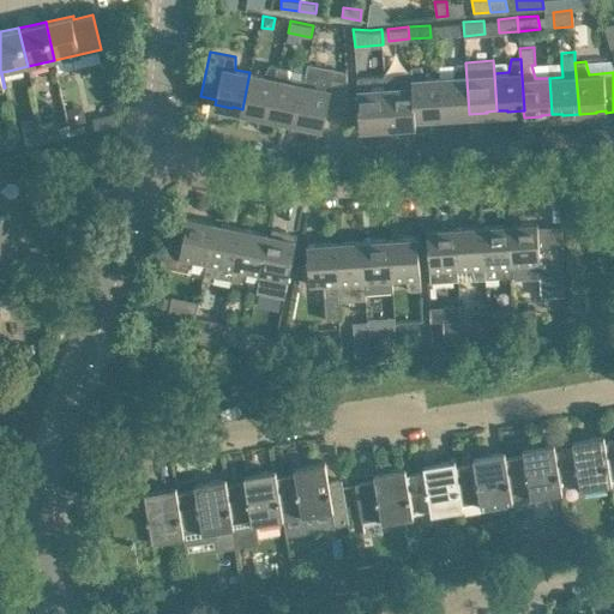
[(469,114),(465,62),(456,62),(453,76),(440,77),(443,114),(452,113),(452,115),(469,114)]
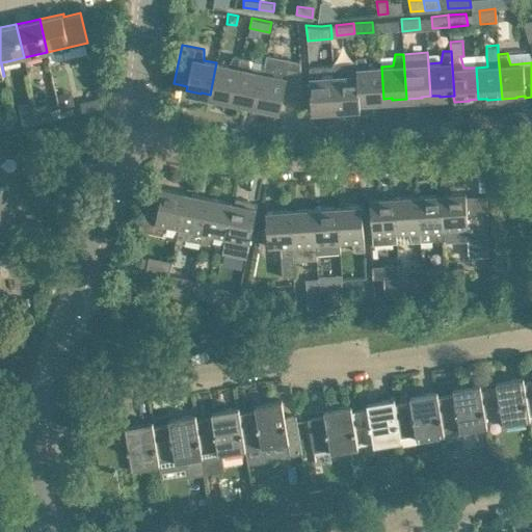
[(263,72),(257,104),(265,106),(265,107),(280,110),(284,90),(302,95),(300,61),(266,55),(266,57),(263,72)]
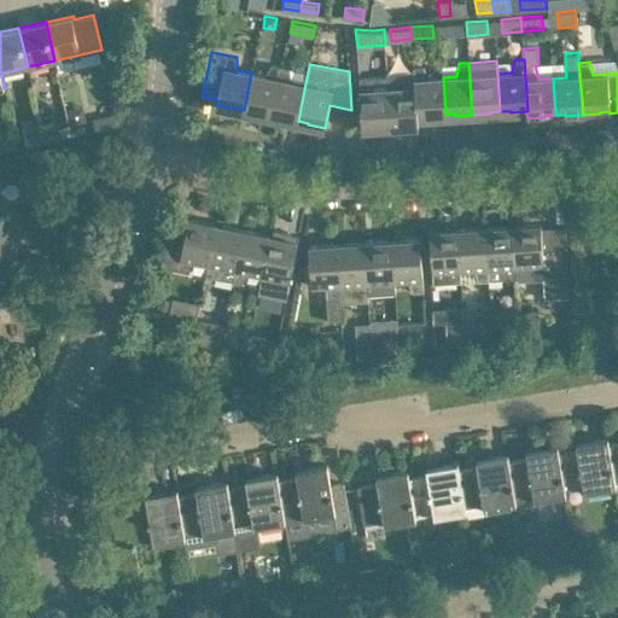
[(270,117),(280,68),(272,65),(266,75),(251,73),(244,110),(255,112),(254,114),(270,117)]
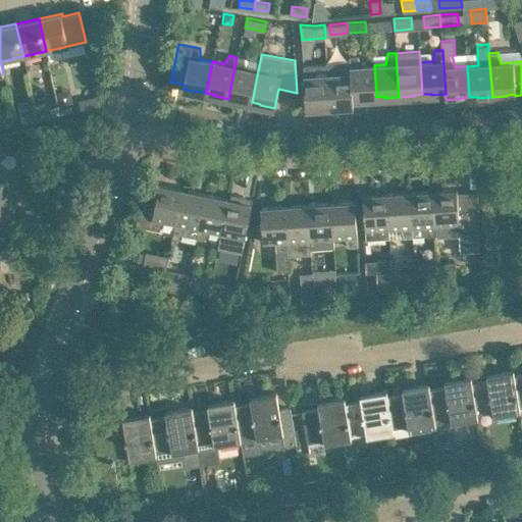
[(358,55),(350,56),(350,58),(353,100),(354,100),(367,99),(367,97),(376,97),(374,65),(361,66),(358,55)]
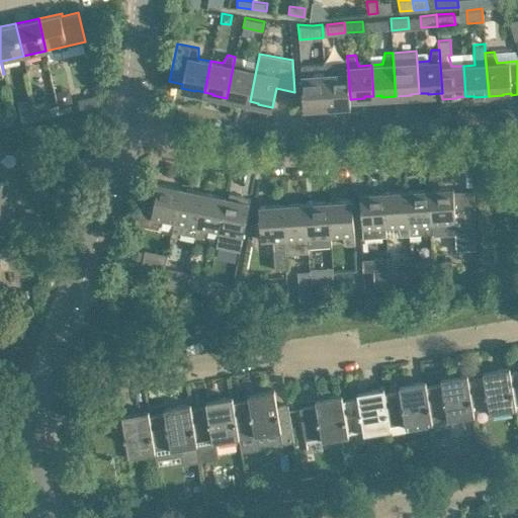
[(250,101),(256,70),(244,68),(243,59),(235,57),(227,98),(241,100),(241,99),(250,101)]
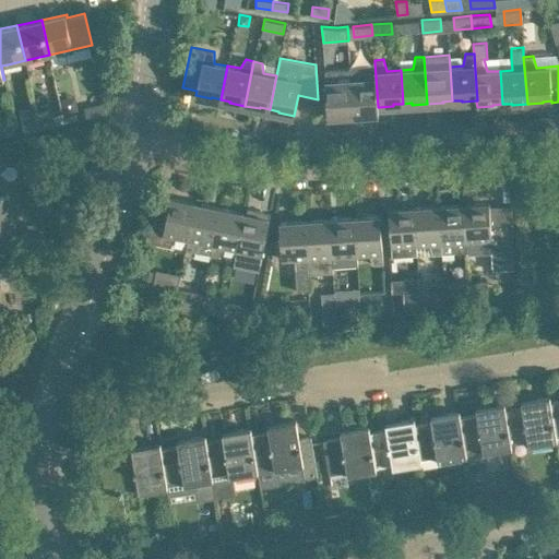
[(375,62),(349,64),(351,68),(351,80),(353,114),(363,113),(363,114),(378,113),(379,113),(379,107),(378,107),(375,62)]
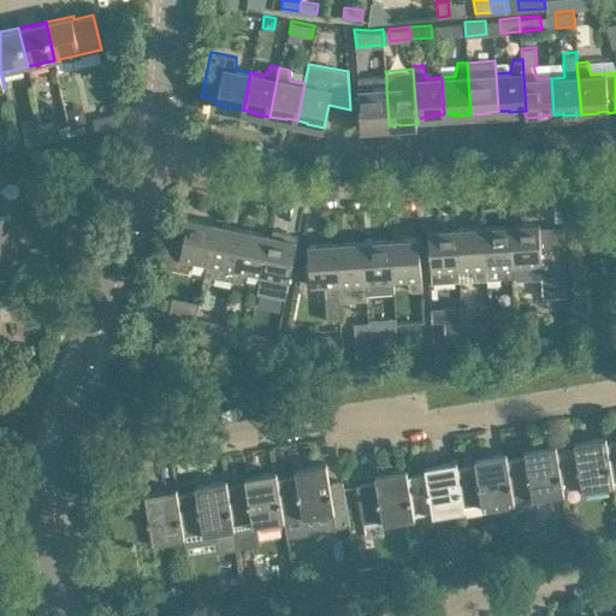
[(379,125),(389,125),(386,75),(359,77),(360,89),(359,89),(361,128),(379,126),(379,125)]
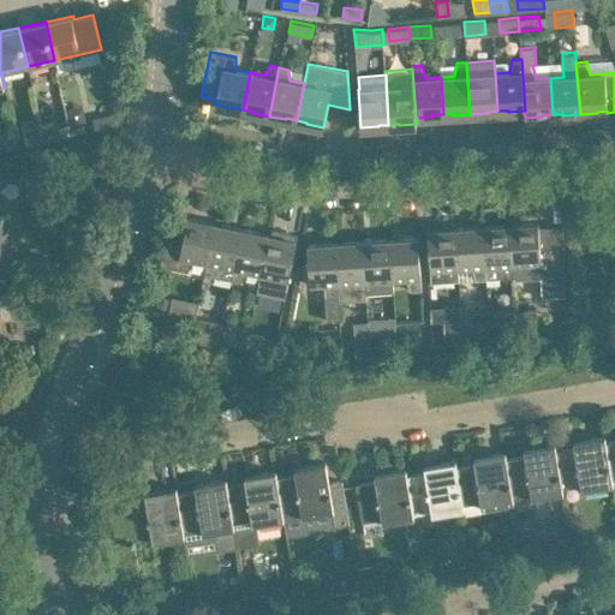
[(95,129),(118,123),(115,113),(93,118),(95,129)]
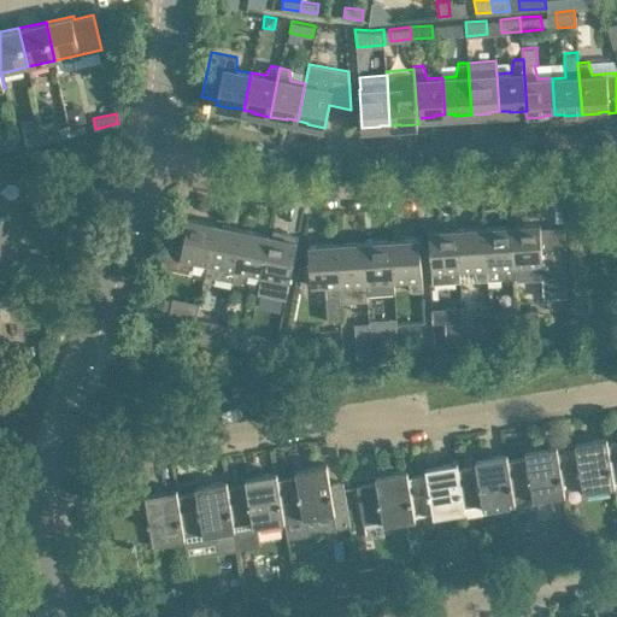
[(45,128),(41,129),(43,140),(56,137),(60,137),(60,136),(70,134),(69,128),(69,124),(58,127),(58,125),(57,125),(45,128)]
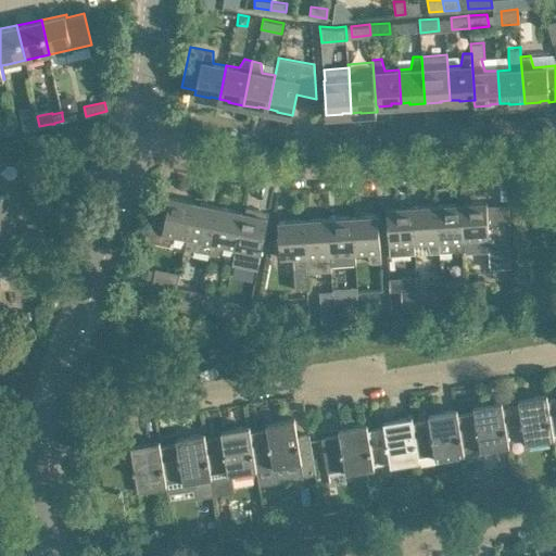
[(36,116),(21,119),(23,130),(39,126),(37,116),(36,116)]
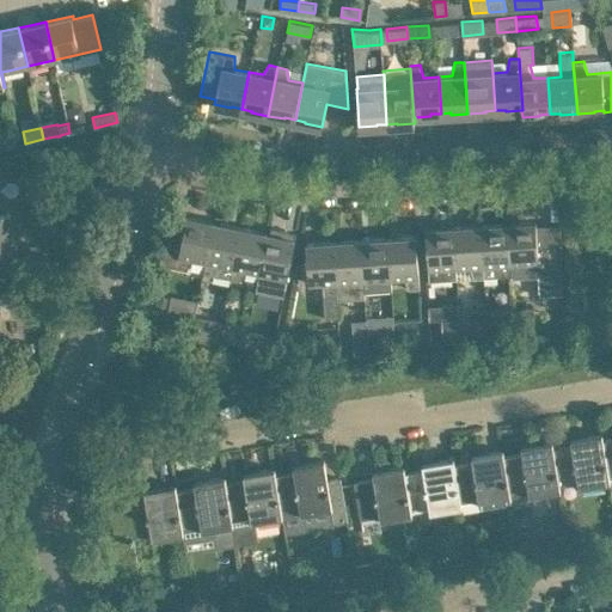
[(16,135),(0,138),(0,148),(17,145),(16,135)]
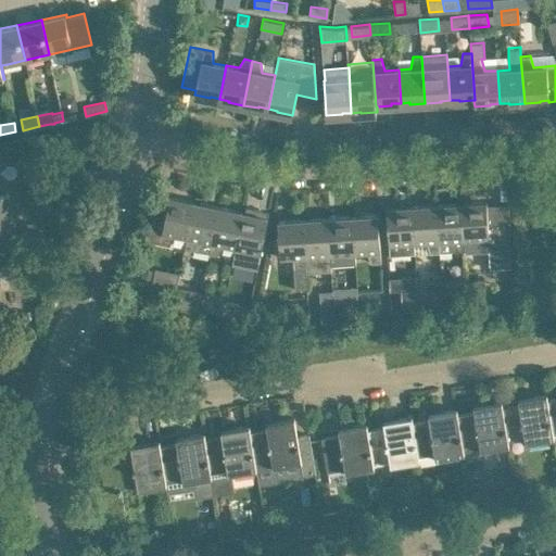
[(0,232),(17,229),(9,193),(0,194),(0,232)]
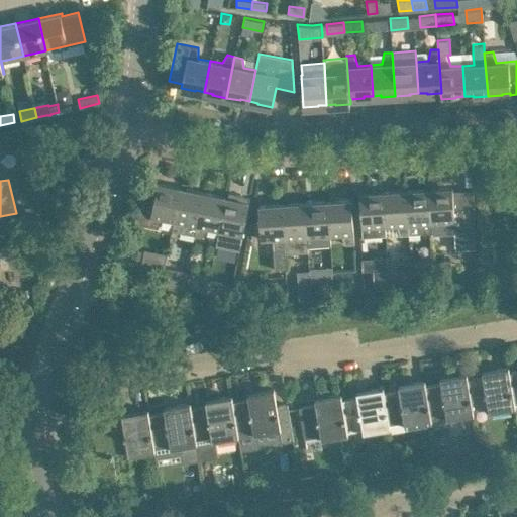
[(174,220),(181,187),(158,183),(154,197),(142,194),(136,222),(148,225),(159,227),(163,217),(174,220)]
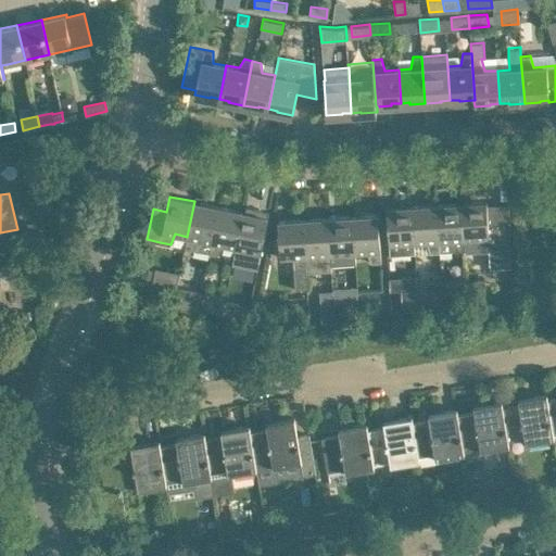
[(187,237),(185,248),(186,248),(194,249),(210,252),(218,206),(194,201),(188,237),(187,237)]
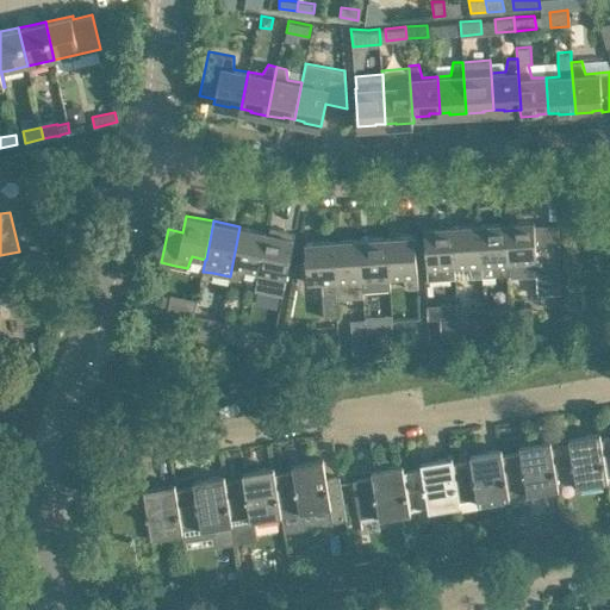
[(535,221),(506,223),(509,262),(510,274),(527,273),(537,272),(539,293),(562,292),(559,242),(559,229),(535,230),(535,224),(535,221)]
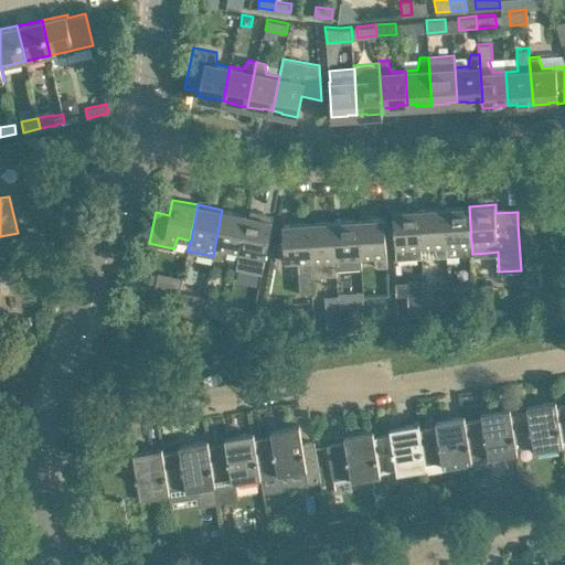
[(469,206),(444,208),(447,244),(447,255),(462,254),(472,254),(471,243),(469,206)]
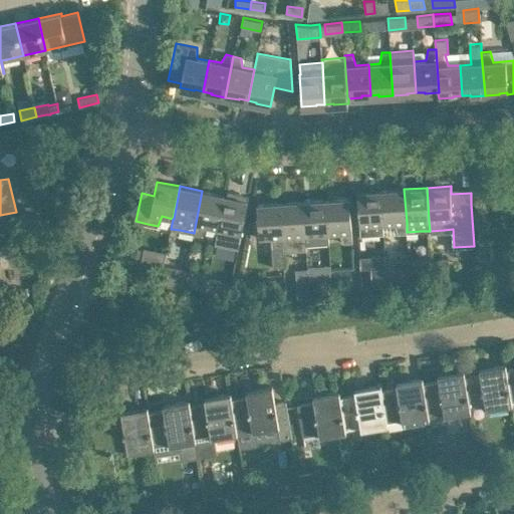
[(404,189),(381,191),(383,224),(395,223),(398,233),(407,232),(407,222),(404,189)]
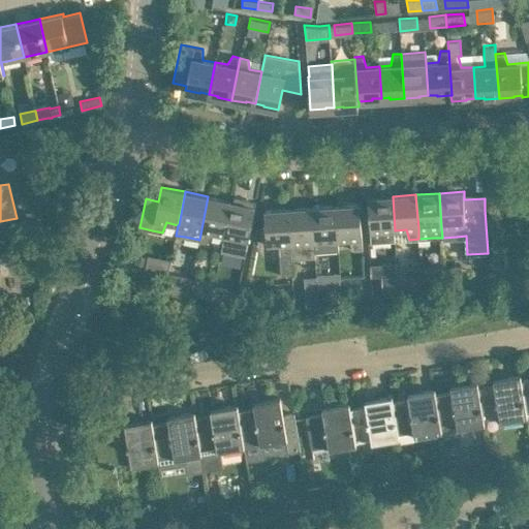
[(224,235),(231,200),(208,196),(199,240),(208,242),(213,232),(224,235)]
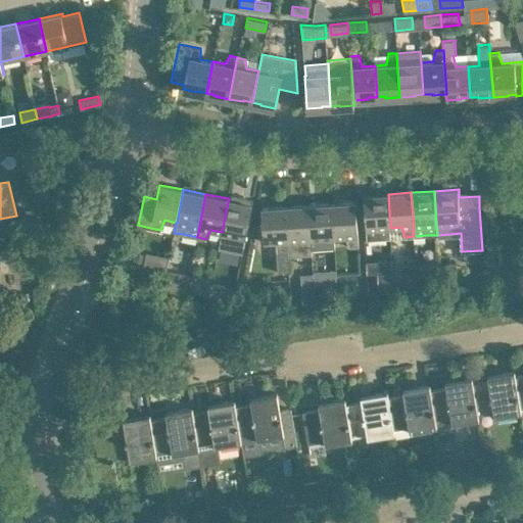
[(388,194),(364,195),(366,216),(367,239),(390,238),(390,228),(388,194)]
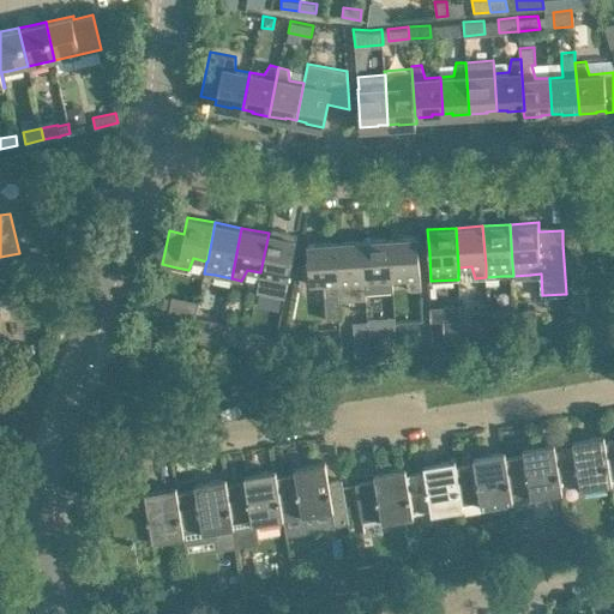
[(260,272),(257,290),(284,296),(292,263),(296,239),(269,233),(260,272)]
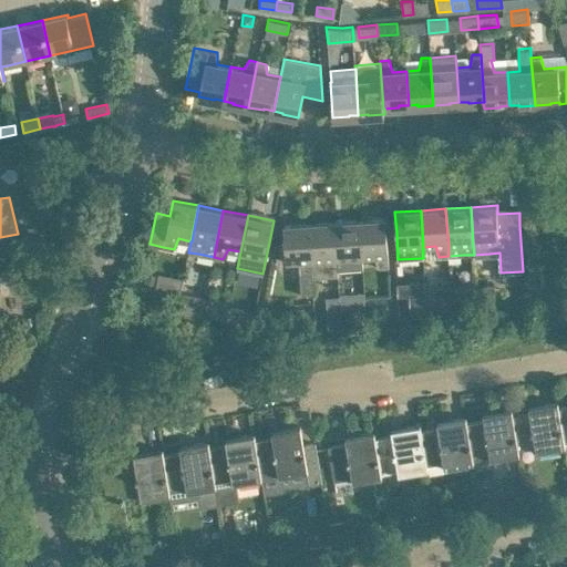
[(389,267),(388,240),(387,219),(360,220),(362,257),(374,256),(379,267),(389,267)]
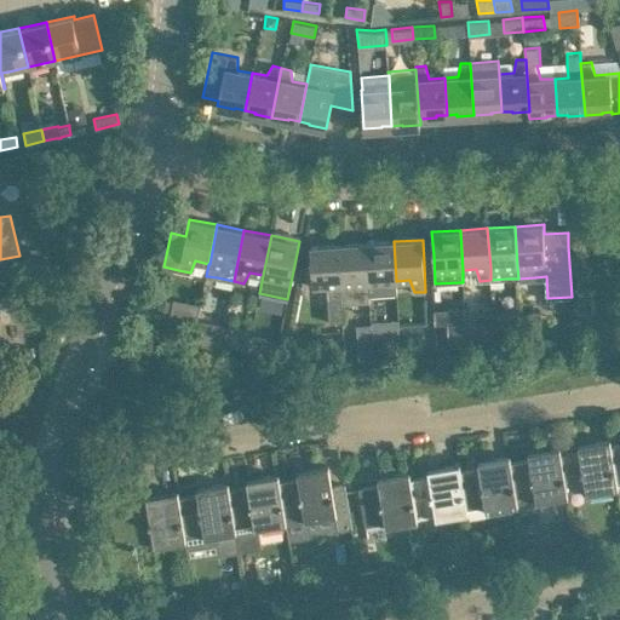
[(371,302),(372,302),(371,294),(397,293),(396,281),(394,241),(366,242),(371,302)]
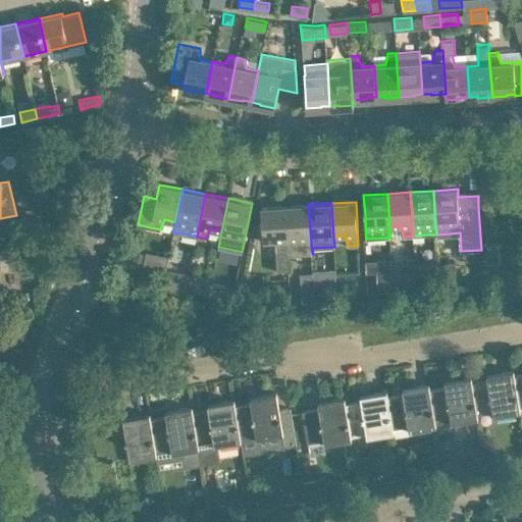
[(289,256),(312,254),(308,204),(285,206),(289,256)]
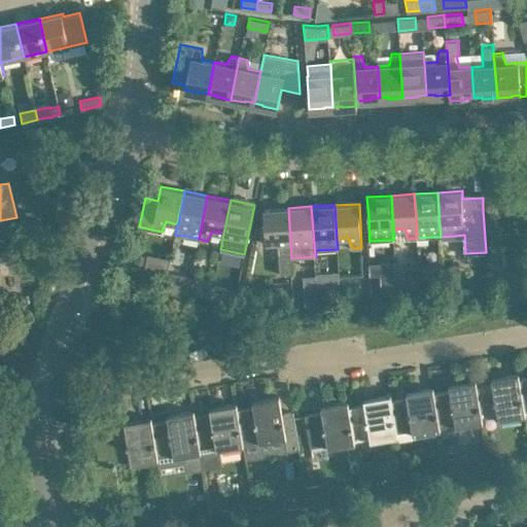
[(291,258),(288,208),(264,209),(266,243),(278,243),(280,274),(291,273),(291,258)]
